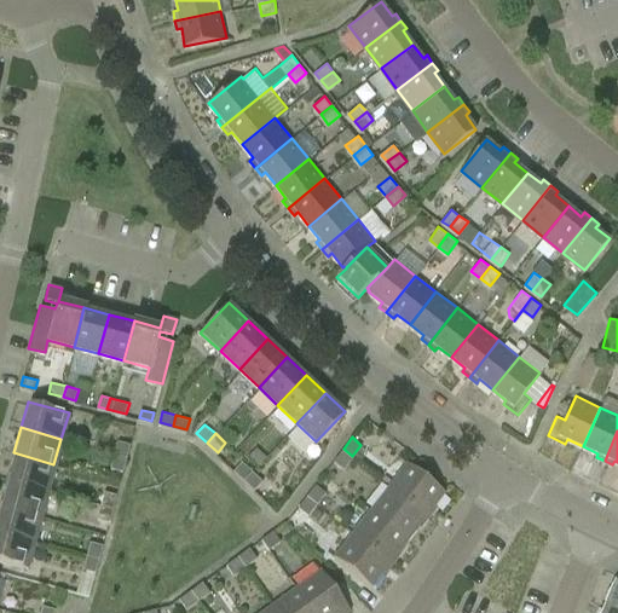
[(115,455),(126,458),(131,443),(119,440),(115,455)]
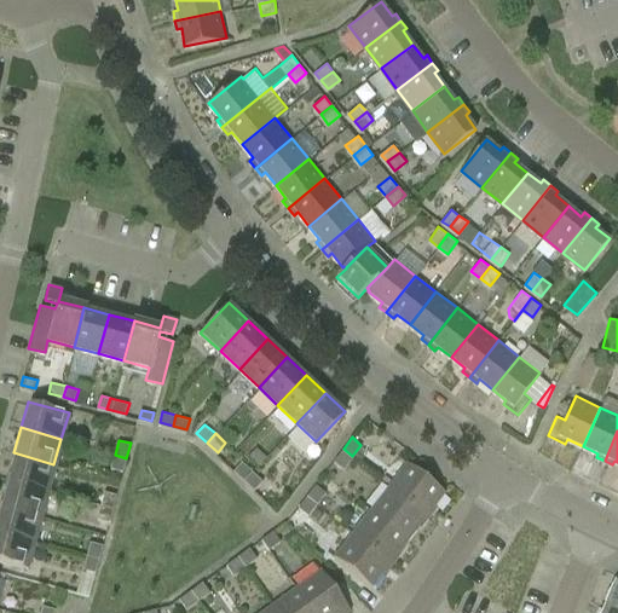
[(352,456),(344,449),(335,458),(345,466),(352,456)]
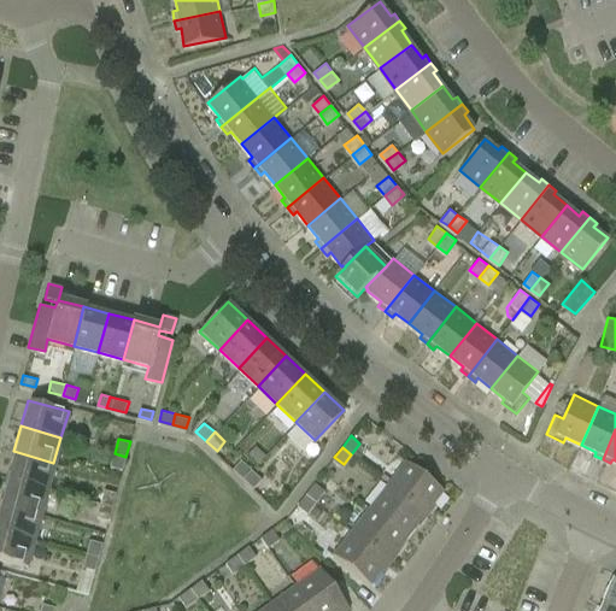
[(53,463),(13,451),(6,476),(46,487),(53,463)]
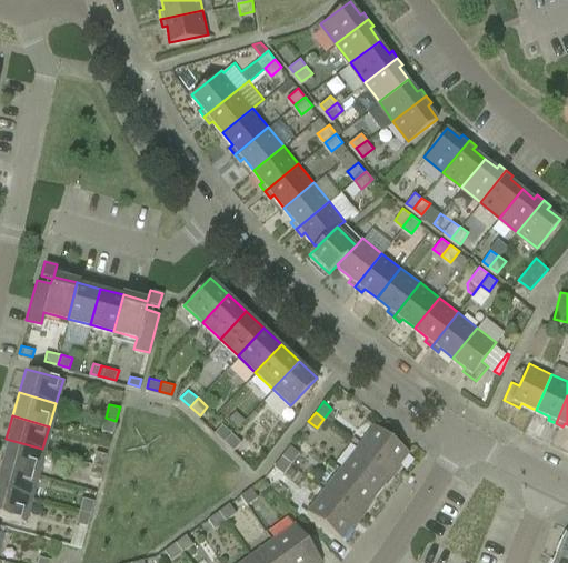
[(116,421),(106,418),(102,429),(113,432),(116,421)]
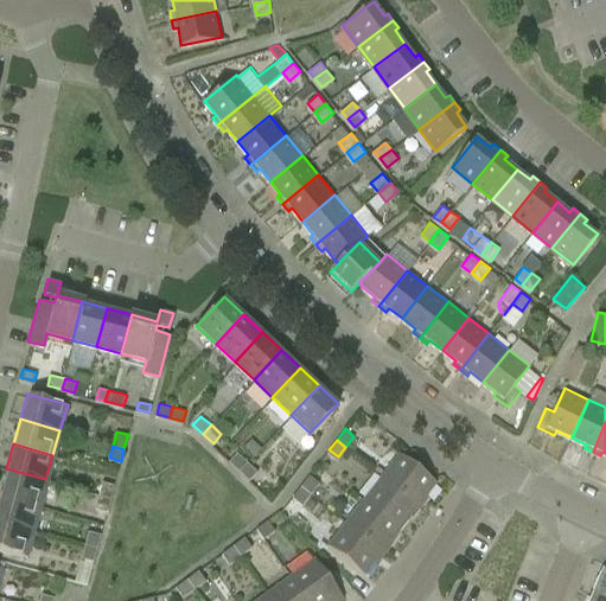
[(240,468),(248,460),(238,451),(230,459),(240,468)]
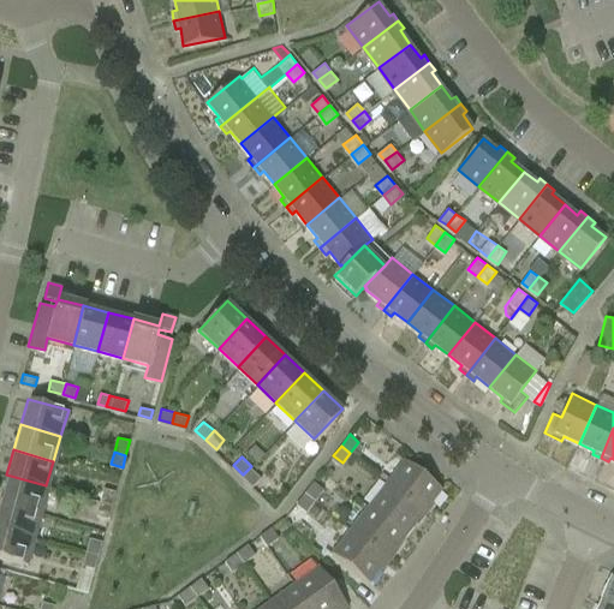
[(387,481),(425,512),(434,502),(431,500),(442,487),(405,458),(387,481)]
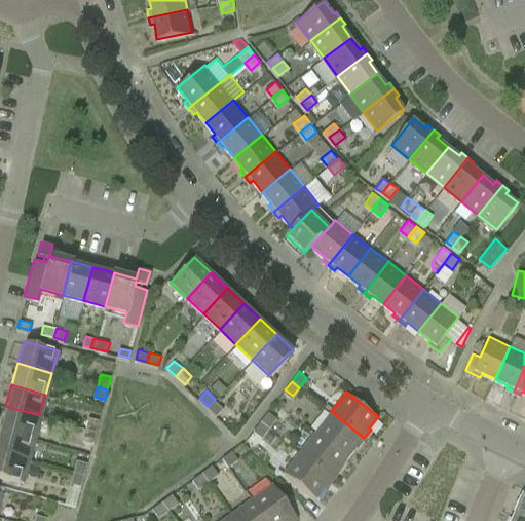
[(215,399),(208,406),(217,414),(223,407),(215,399)]
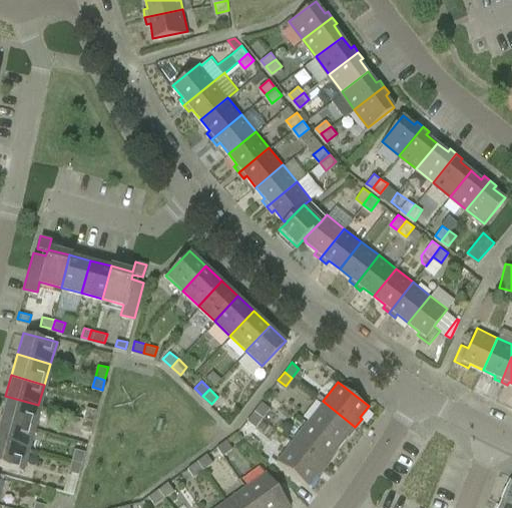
[(38,405),(5,396),(0,413),(0,416),(32,426),(38,405)]
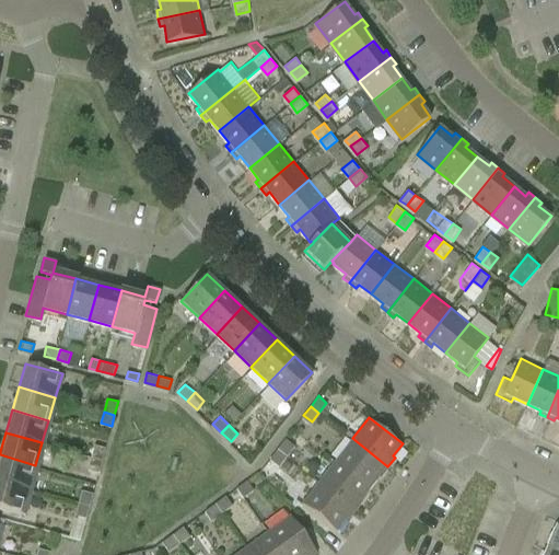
[(278,448),(287,454),(295,444),(286,437),(278,448)]
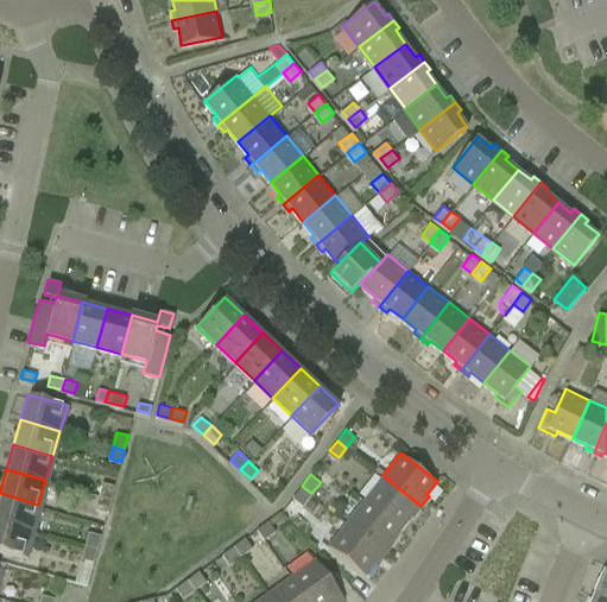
[(365,499),(402,527),(411,514),(413,515),(421,506),(383,475),(365,499)]
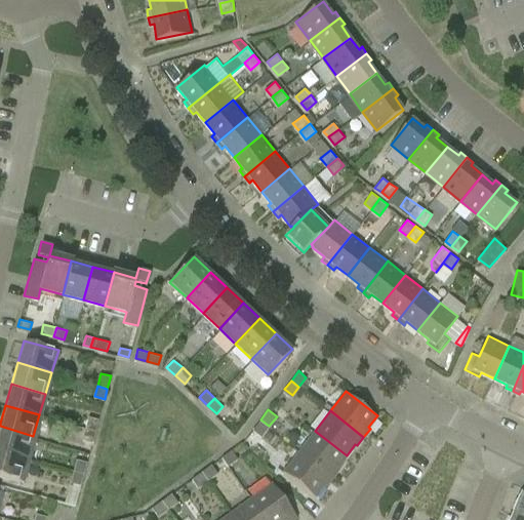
[(86,429),(95,431),(98,418),(89,415),(86,429)]
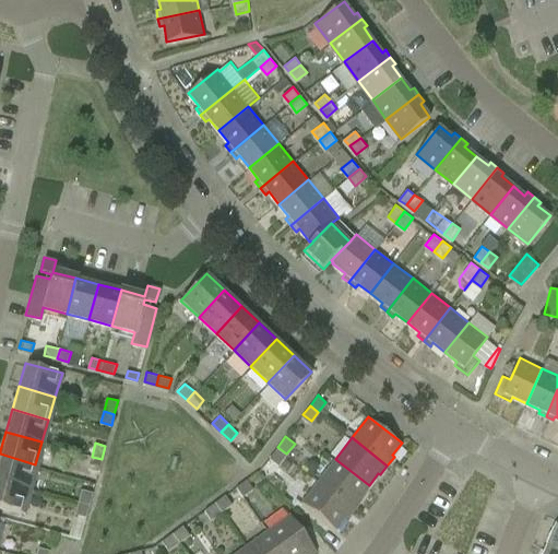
[(286,454),(277,447),(270,457),(279,463),(286,454)]
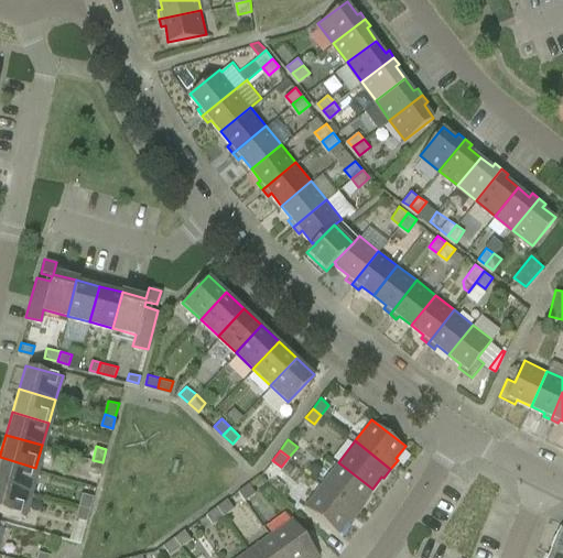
[(35,468),(0,457),(0,482),(29,491),(35,468)]
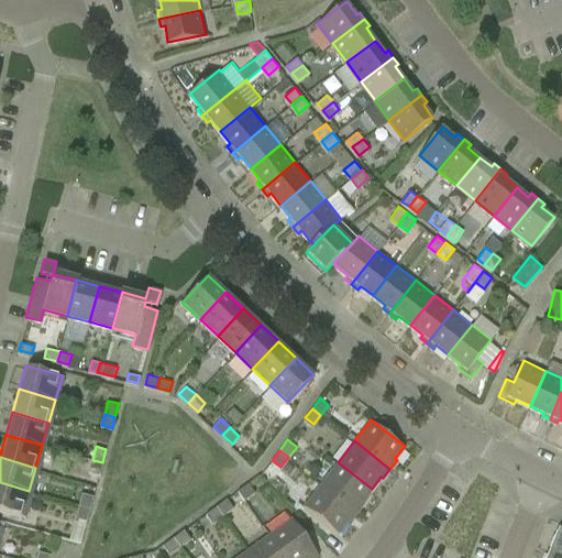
[(102,462),(92,460),(89,471),(99,474),(102,462)]
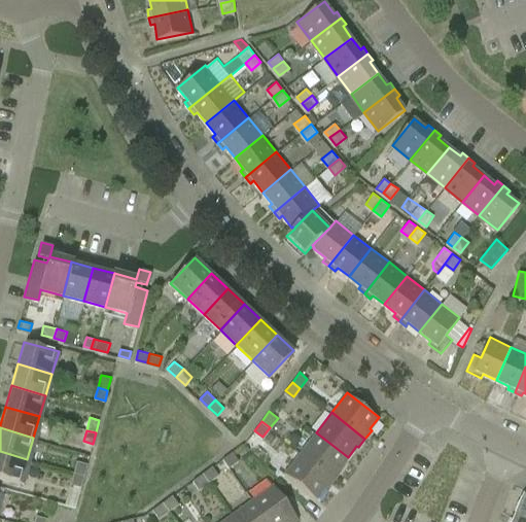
[(301,452),(335,478),(341,470),(340,467),(348,457),(316,432),(301,452)]
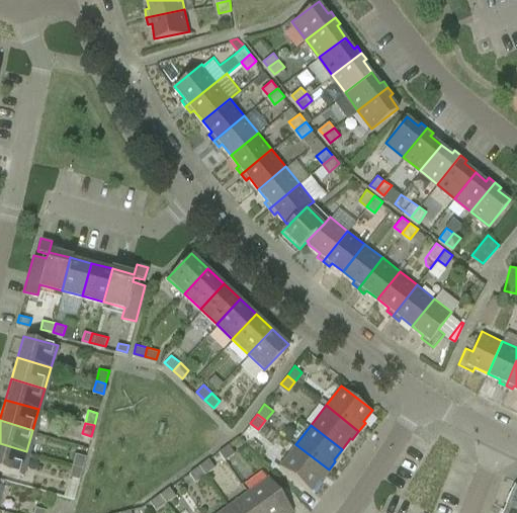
[(26,451),(0,443),(0,466),(20,473),(26,451)]
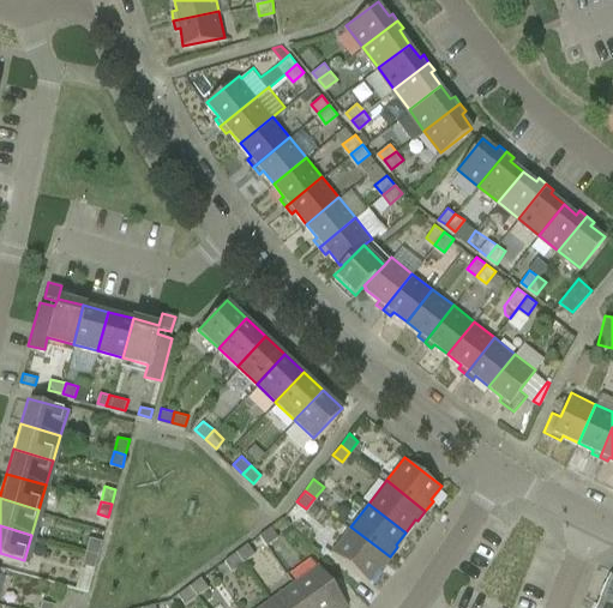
[(278,535),(271,525),(260,533),(268,543),(278,535)]
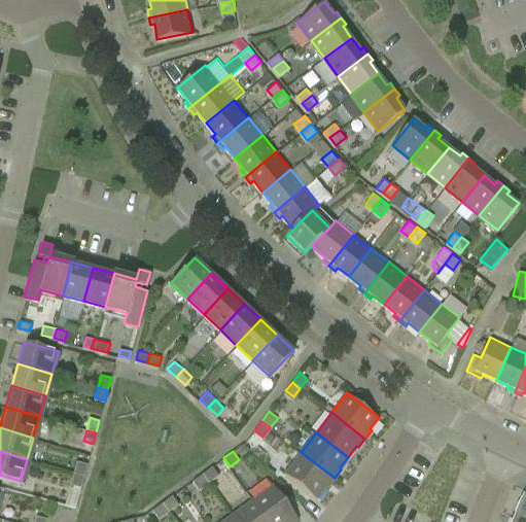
[(335,478),(301,452),(285,472),(317,496),(326,485),(327,486),(335,478)]
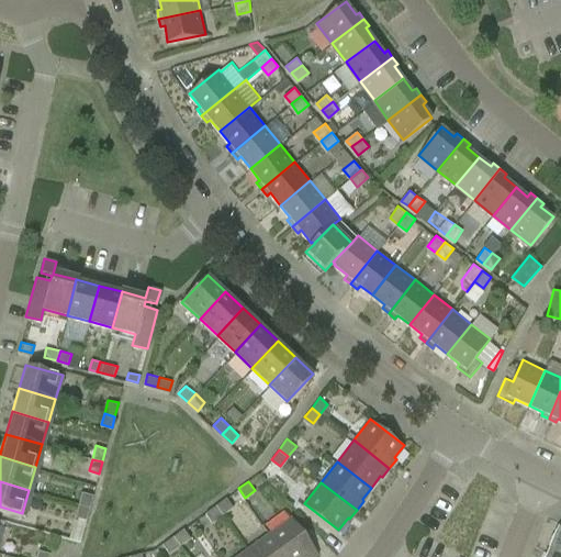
[(79,505),(90,508),(93,494),(83,491),(79,505)]
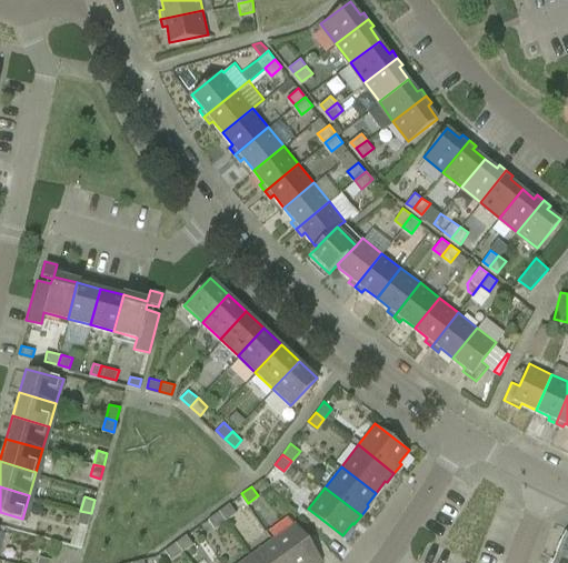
[(219,509),(227,519),(237,512),(229,502),(219,509)]
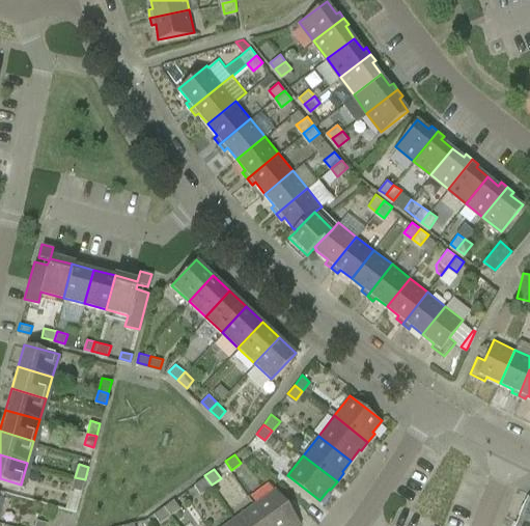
[(212,485),(204,475),(195,482),(201,492),(212,485)]
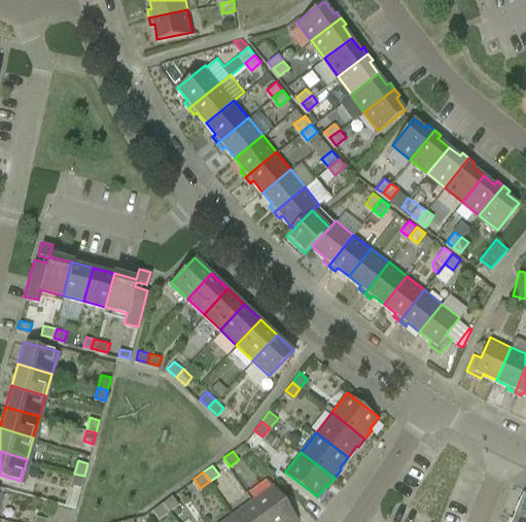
[(84,476),(74,474),(72,483),(81,486),(84,476)]
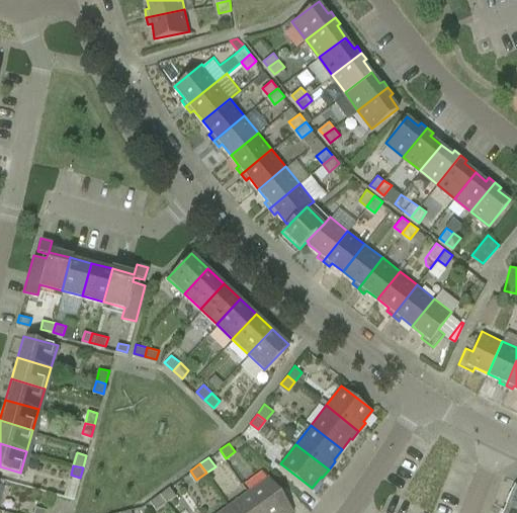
[(249,490),(265,512),(286,512),(293,509),(269,475),(249,490)]
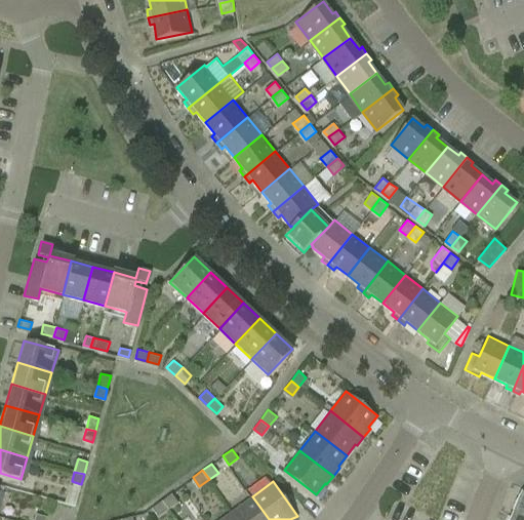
[(162,500),(169,508),(178,501),(172,492),(162,500)]
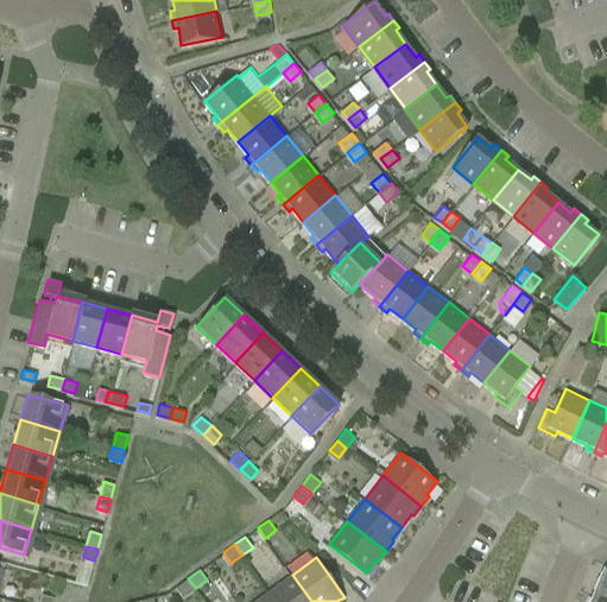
[(593,593),(606,599),(606,574),(601,572),(593,593)]
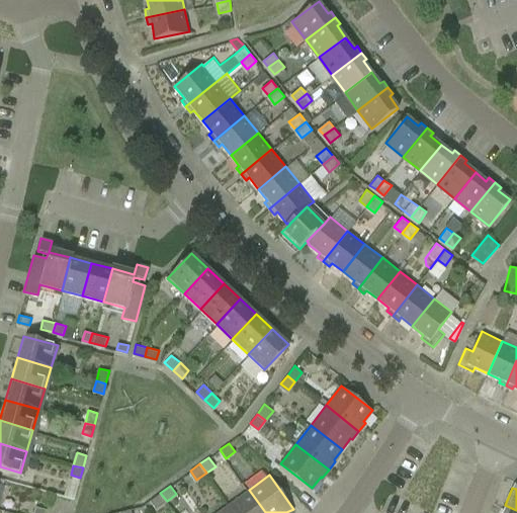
[(229,504),(235,512),(265,512),(249,490),(229,504)]
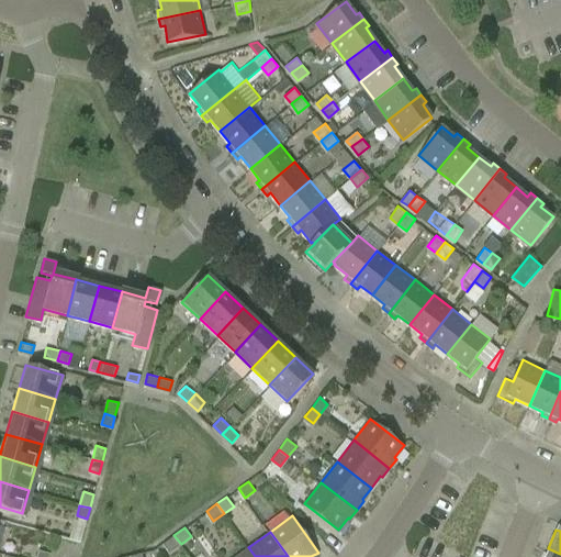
[(181,544),(174,535),(164,542),(170,552),(181,544)]
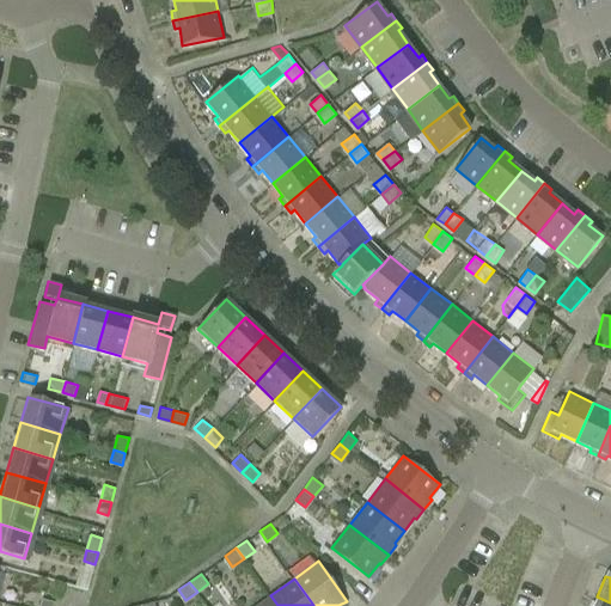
[(255,605),(277,605),(270,595),(255,605)]
